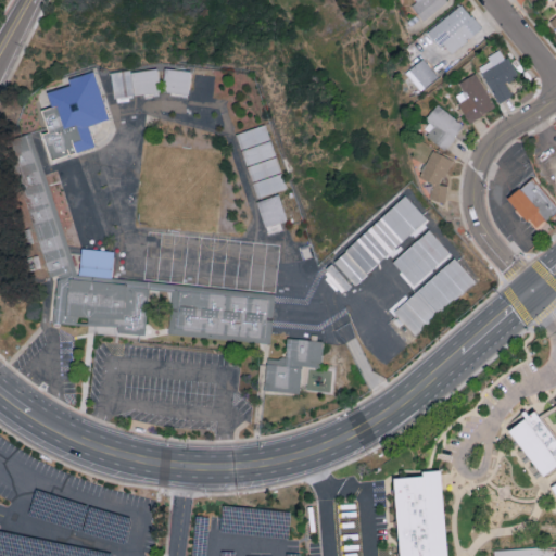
[(449,0),(416,0),(417,1),(412,5),(424,21),(449,0)]
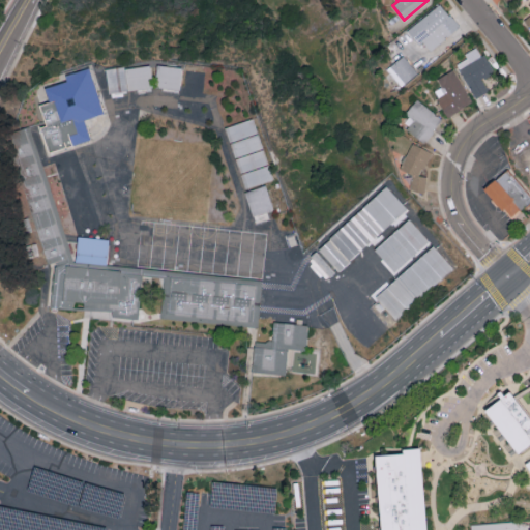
[(460,27),(441,3),(409,28),(428,52),(460,27)]
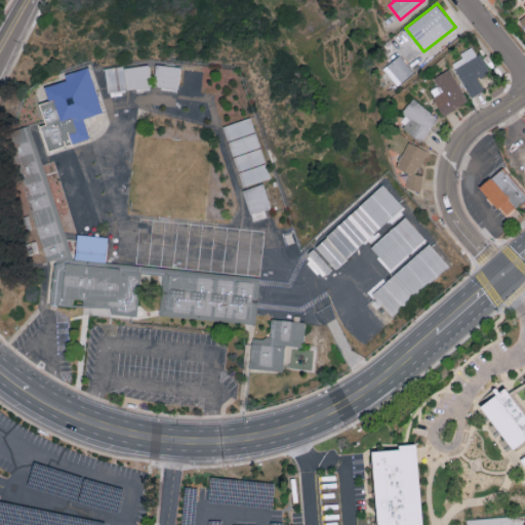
[(477,78),(489,72),(475,45),(460,53),(462,57),(452,63),(471,97),(484,90),(477,78)]
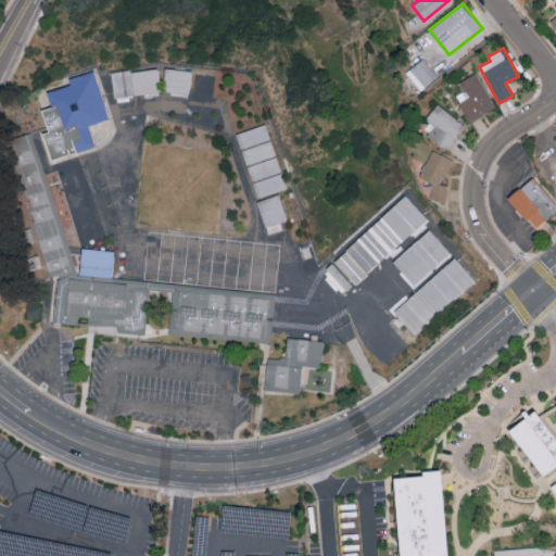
[(421,90),(439,76),(424,58),(407,71),(421,90)]
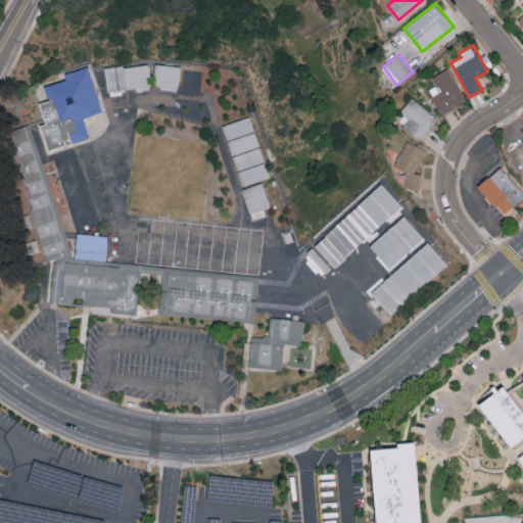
[(95,93),(91,93),(87,70),(95,69),(124,64),(127,91),(95,93)]
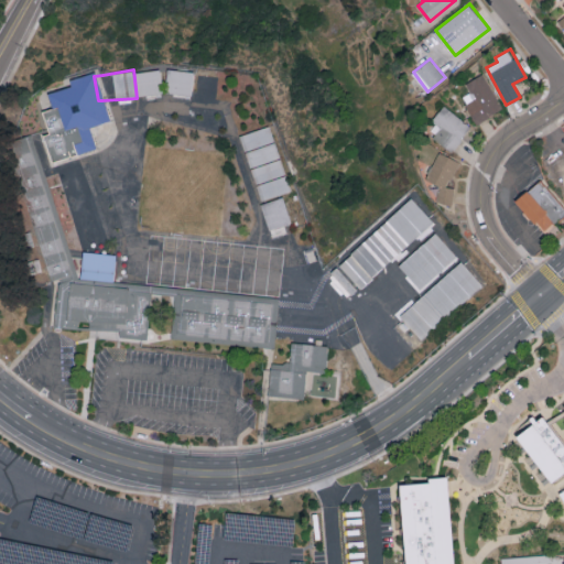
[(165,93),(192,96),(194,72),(167,69),(165,93)]
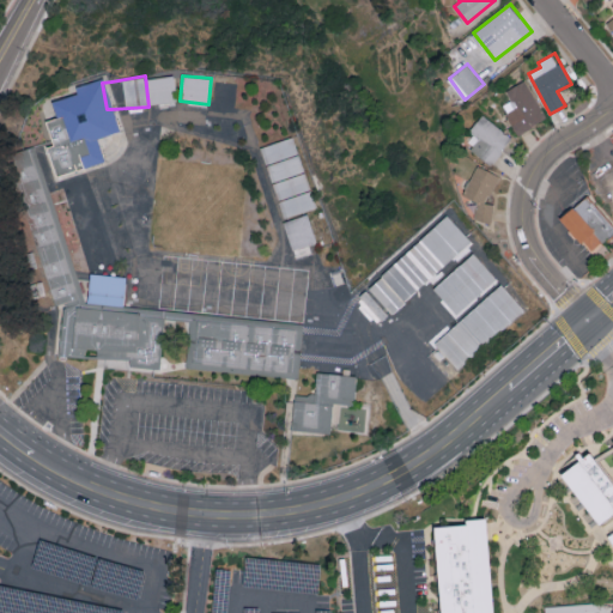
[(119,132),(104,78),(76,86),(78,95),(52,101),(56,119),(46,121),(53,146),(47,147),(55,176),(104,163),(97,138),(119,132)]
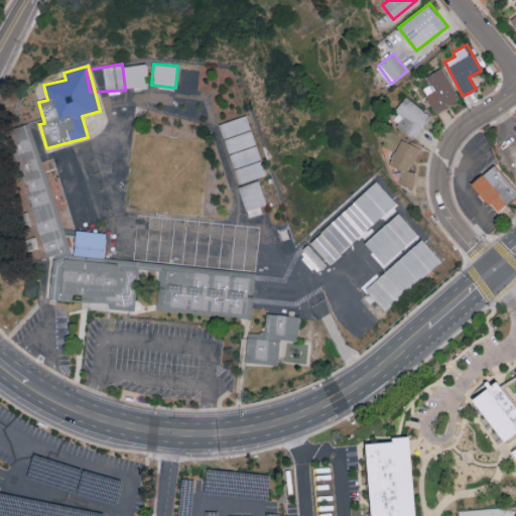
[(177,91),(198,92),(200,69),(180,67),(177,91)]
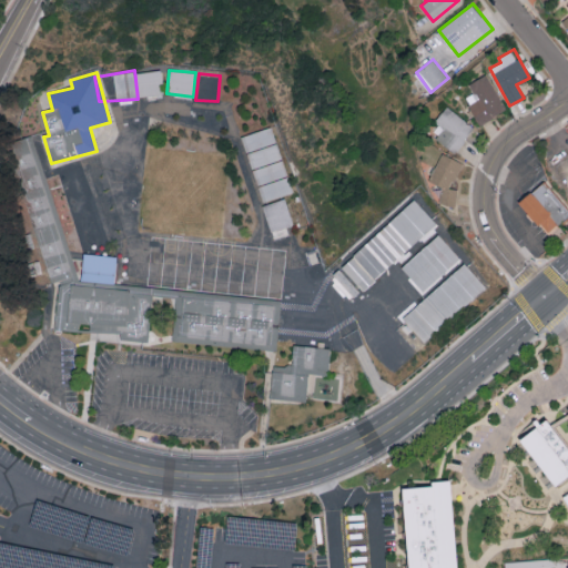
[(474,93),(465,97),(478,124),(506,111),(488,74),(469,83),(474,93)]
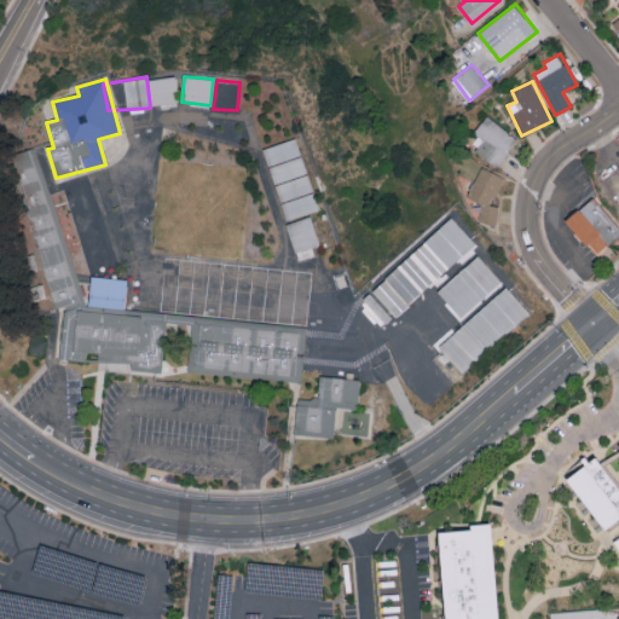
[(157,128),(114,133),(113,125),(111,117),(111,115),(113,115),(156,110),(157,117),(157,128)]
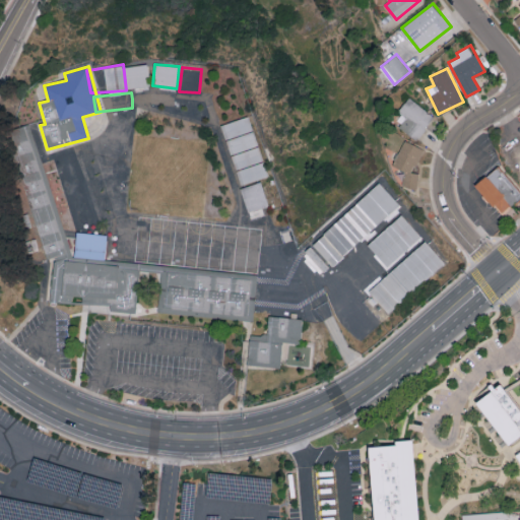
[(434,114),(407,99),(399,112),(406,116),(399,127),(419,139),(434,114)]
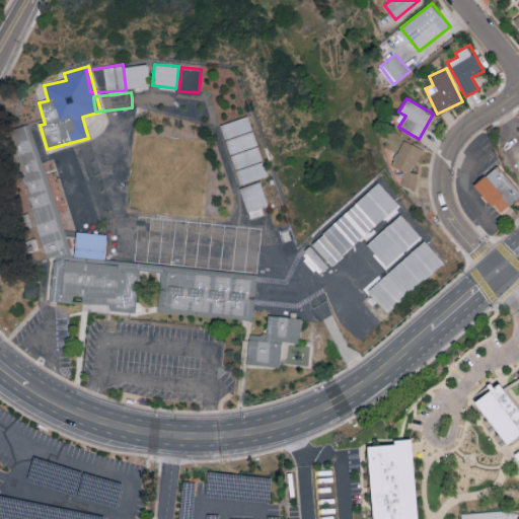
[(157,266),(219,271),(260,275),(258,282),(254,322),(219,319),(158,313),(157,313),(158,309),(161,283),(162,274),(157,273),(141,272),(140,284),(137,312),(109,311),(110,298),(96,297),(83,296),(83,306),(50,303),(49,284),(49,263),(34,223),(33,220),(13,161),(2,131),(31,125),(33,130),(43,161),(62,222),(73,257),(95,260),(157,266)]
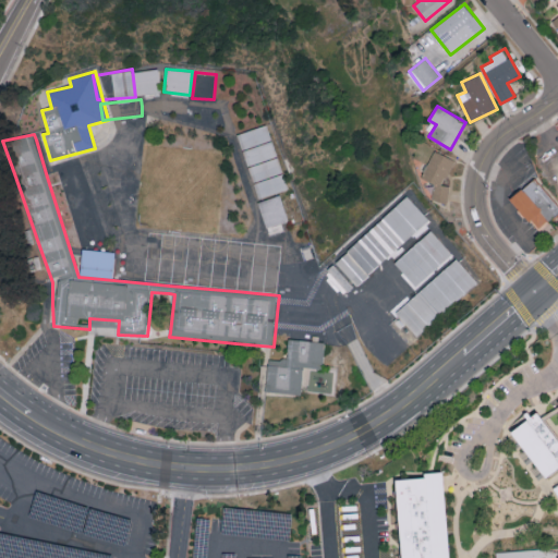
[(455,159),(434,150),(422,178),(436,184),(431,197),(445,204),(451,187),(444,184),(455,159)]
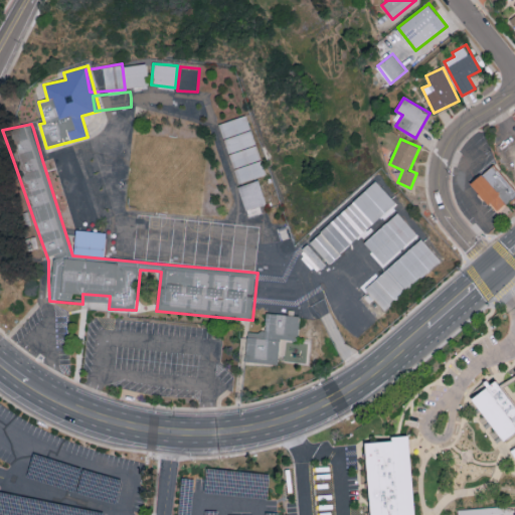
[(95,224),(73,229),(70,220),(50,159),(49,157),(71,152),(74,159),(94,220),(95,224)]
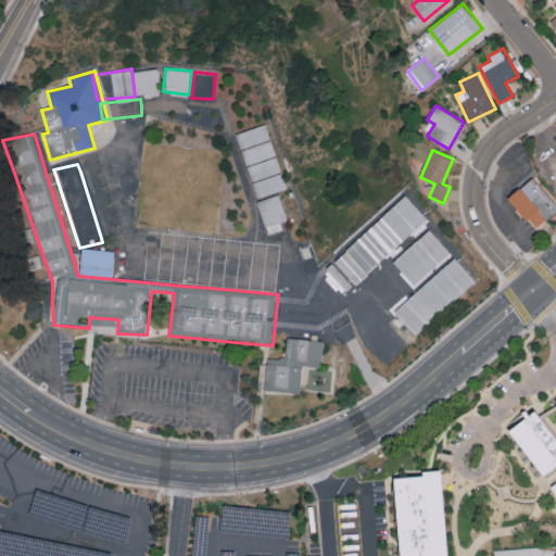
[(535,229),(555,210),(555,202),(532,177),(507,200),(535,229)]
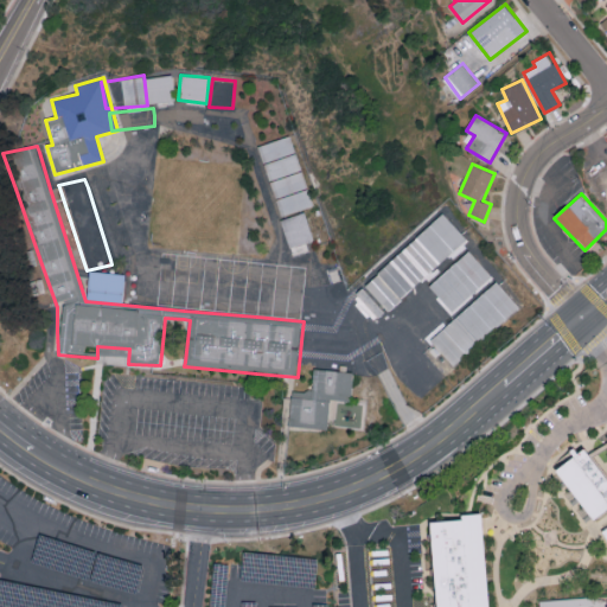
[(289,248),(313,240),(304,212),(280,219),(289,248)]
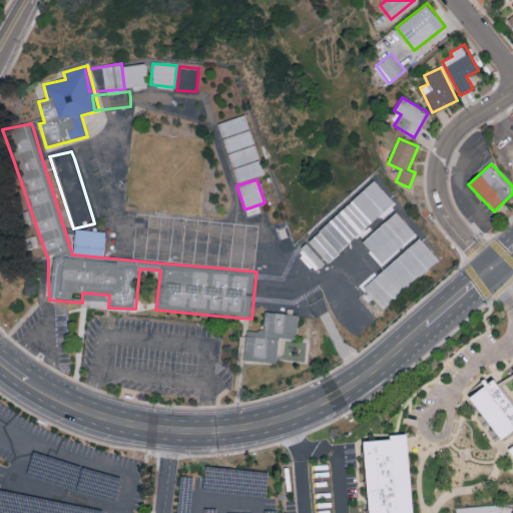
[(308,240),(328,263),(395,202),(375,179),(308,240)]
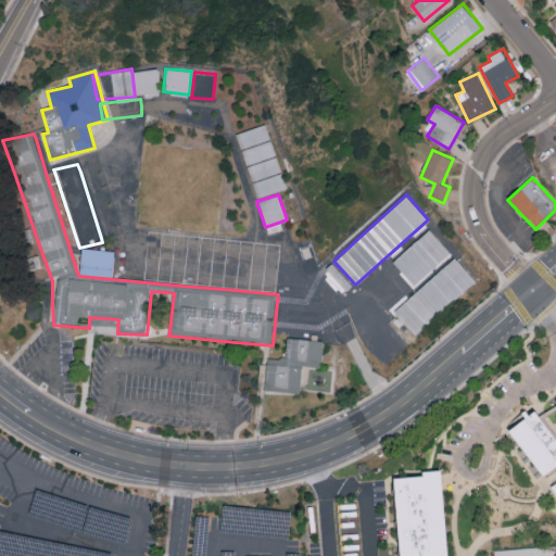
[(393,262),(415,286),(451,253),(429,229),(393,262)]
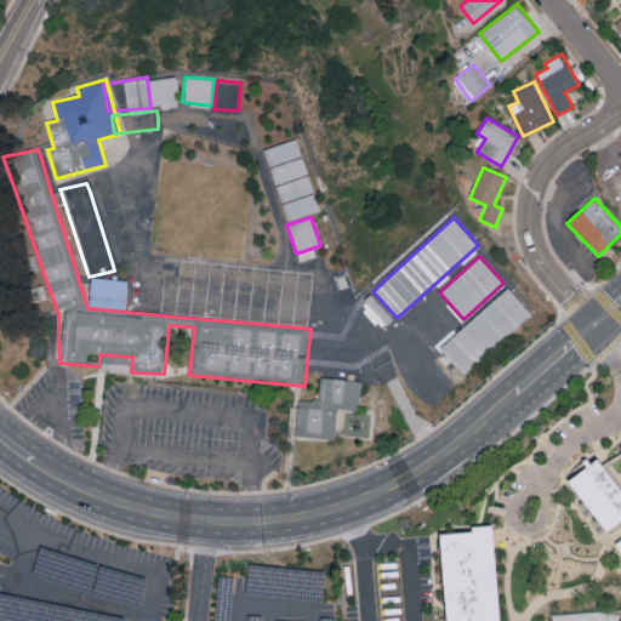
[(127,279),(90,278),(89,308),(126,308),(127,279)]
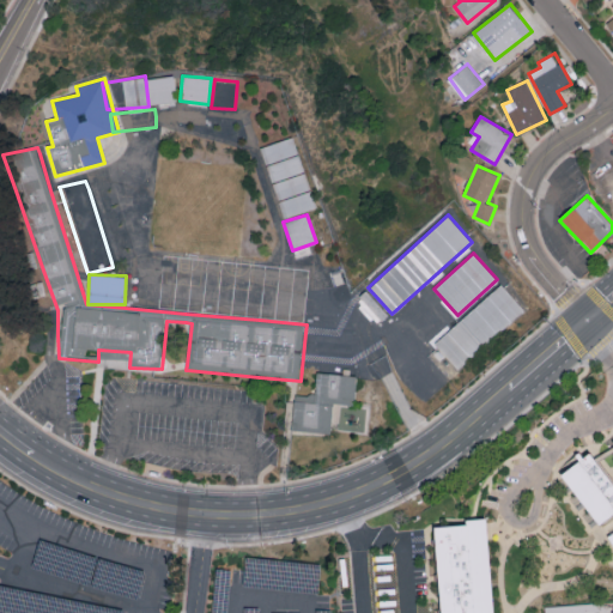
[(435,344),(459,369),(525,309),(502,283),(435,344)]
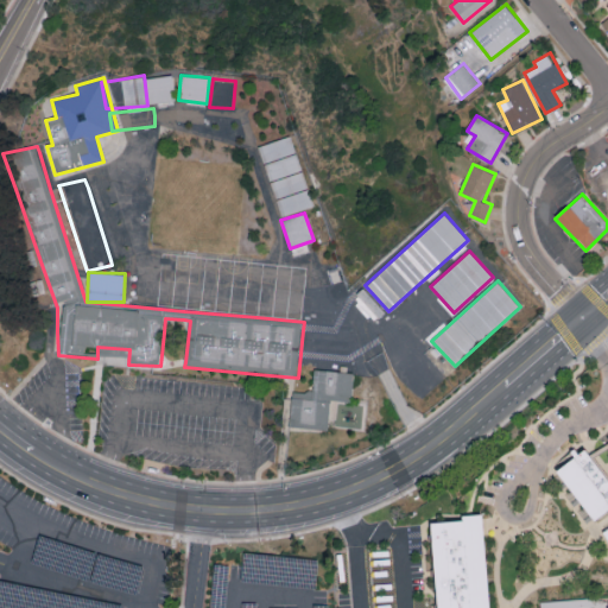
[(384,312),(363,287),(355,293),(375,320),(384,312)]
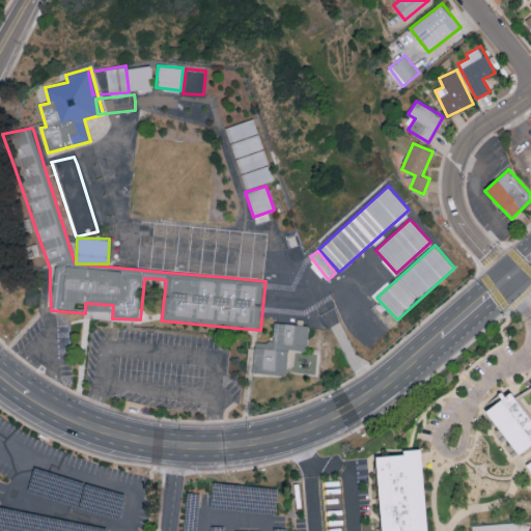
[(305,302),(305,280),(274,278),(274,301),(305,302)]
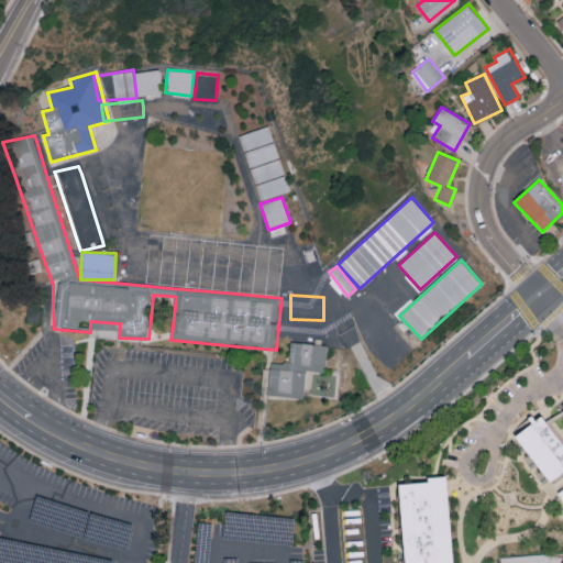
[(330,332),(327,372),(305,368),(287,367),(290,328),(305,329),(330,332)]
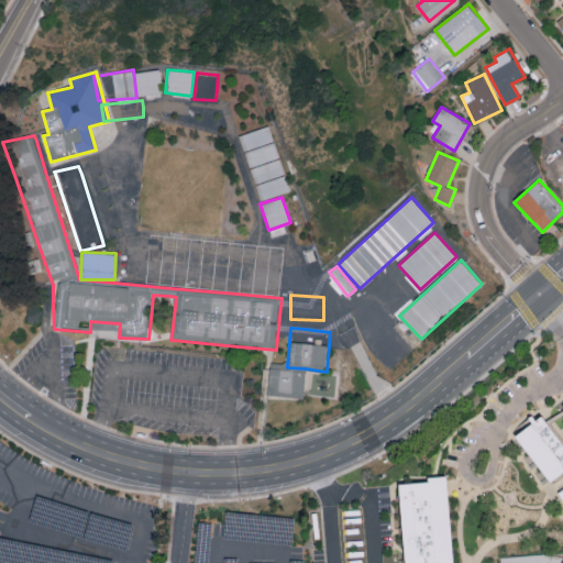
[(307,373),(305,404),(268,399),(269,374),(269,368),(305,372),(307,373)]
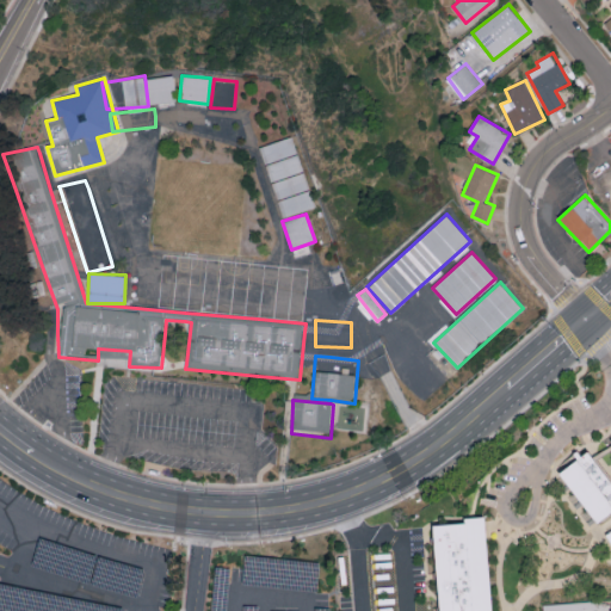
[(576,457),(559,470),(596,520),(610,508),(610,480),(586,446),(575,455),(576,457)]
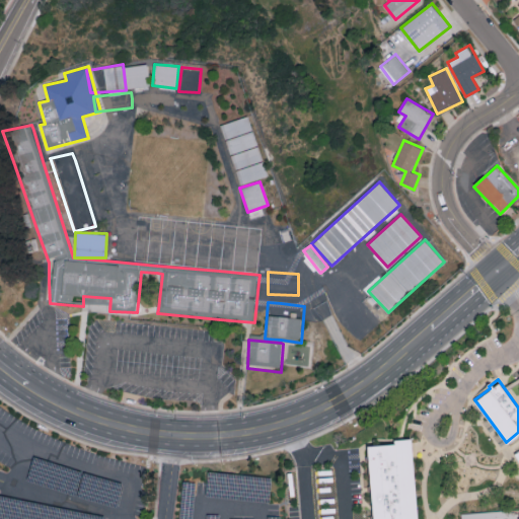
[(417,518),(413,437),(394,438),(394,442),(367,443),(371,518),(417,518)]
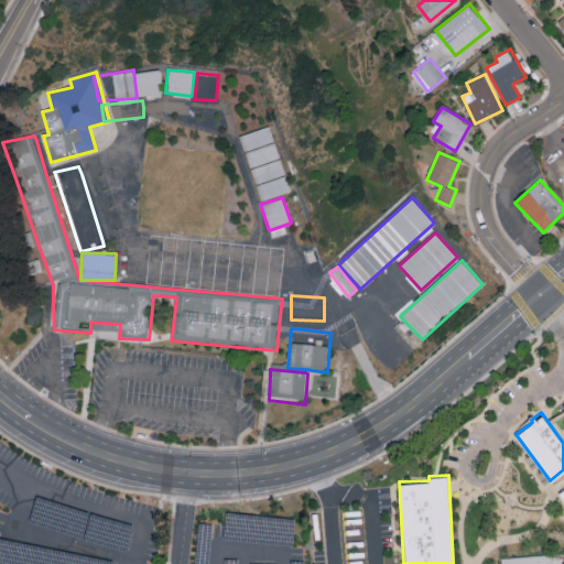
[(505,541),(505,554),(507,554),(563,548),(563,563),(494,563),(494,541),(505,541)]
